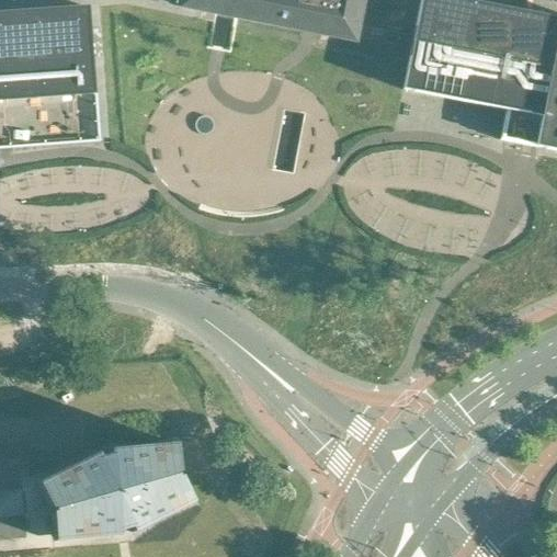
[(229,12),(240,14),(306,27),(314,29),(322,31),(359,37),(360,33),(362,21),(365,0),(184,0),(184,3),(219,10),(229,12)]
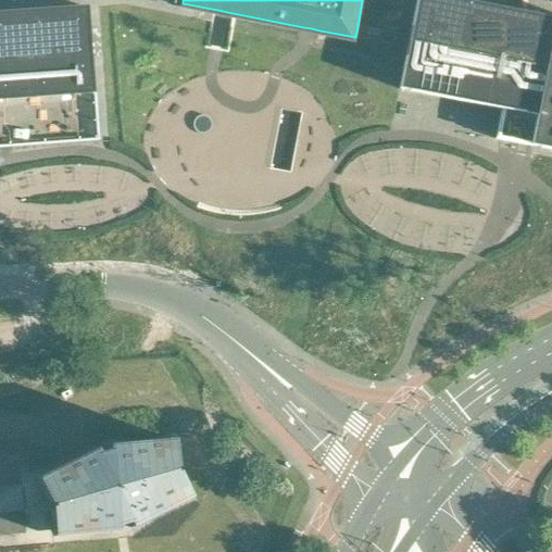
[(522,139),(551,145),(551,13),(481,0),(418,0),(413,30),(359,21),(356,33),(411,44),(403,85),(505,105),(500,135),(522,139)]
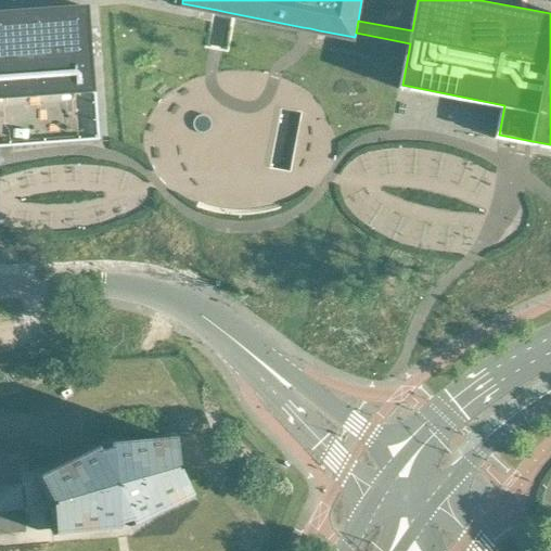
[(4,146),(100,139),(99,120),(90,3),(0,10),(0,154),(1,154),(3,150),(4,146)]
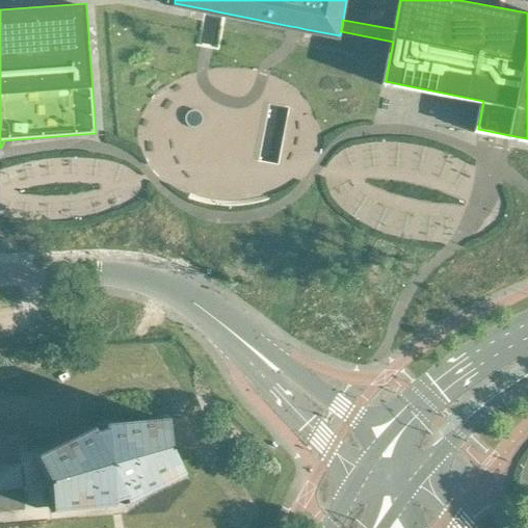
[(52,483),(54,510),(117,504),(117,499),(127,497),(129,501),(186,473),(174,448),(170,450),(168,445),(173,445),(169,418),(107,423),(107,428),(98,431),(96,426),(38,454),(51,479),(54,477),(55,482),(52,483)]
